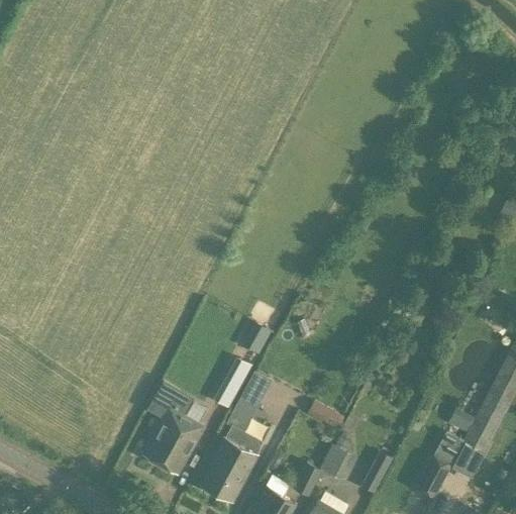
[(259,354),(272,331),(256,323),(243,346),(259,354)]
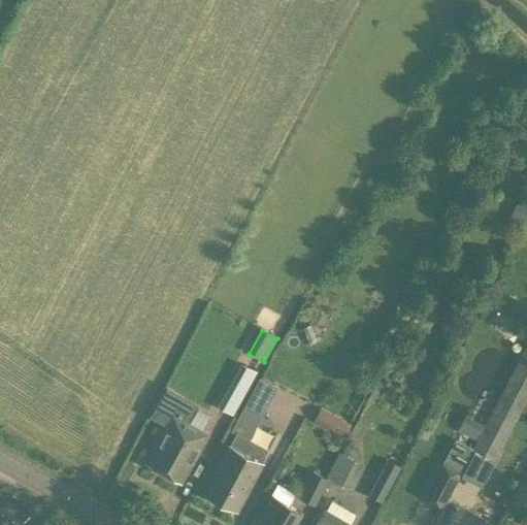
[(526,347),(472,453),(474,454),(462,478),(482,489),(494,464),(495,465),(526,403),(526,347)]
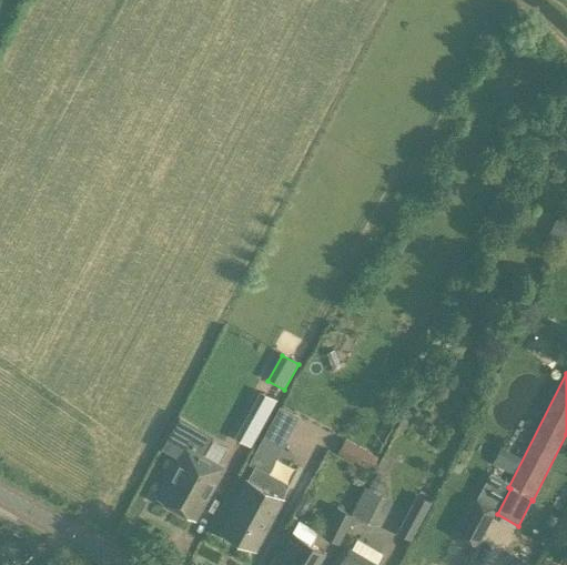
[(253,447),(270,416),(252,407),(235,439),(253,447)]
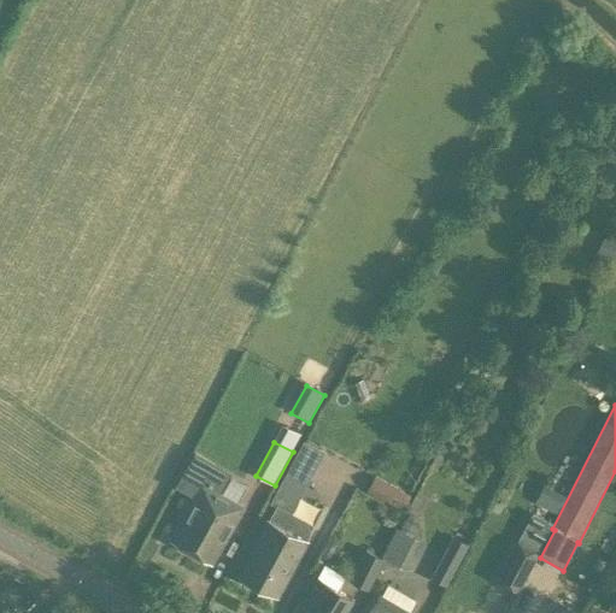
[(304,443),(294,460),(316,471),(324,454),(304,443)]
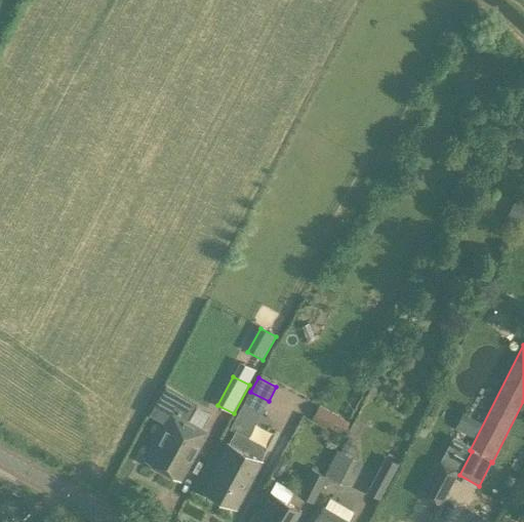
[(150,416),(165,426),(145,463),(180,483),(208,434),(187,422),(196,404),(166,387),(150,416)]
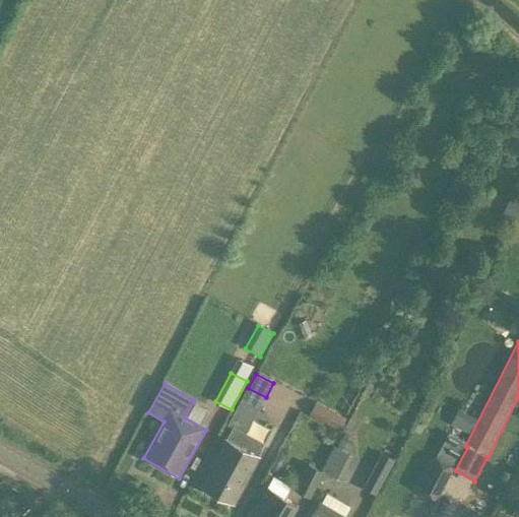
[(310,415),(338,432),(345,421),(316,404),(310,415)]
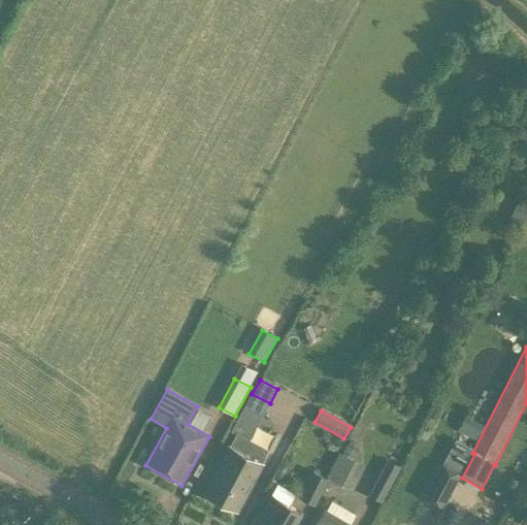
[(236,436),(230,448),(228,447),(202,494),(225,505),(223,510),(233,515),(235,512),(237,513),(263,465),(261,464),(264,457),(262,448),(263,447),(242,436),(250,422),(240,417),(231,434),(236,436)]
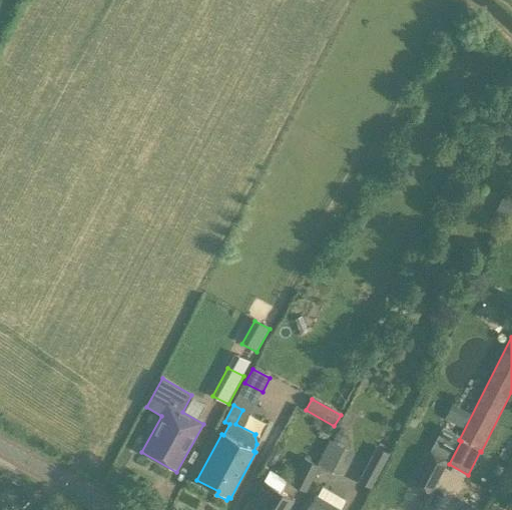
[(330,442),(318,465),(336,475),(348,451),(341,448),(349,433),(341,428),(333,444),(330,442)]
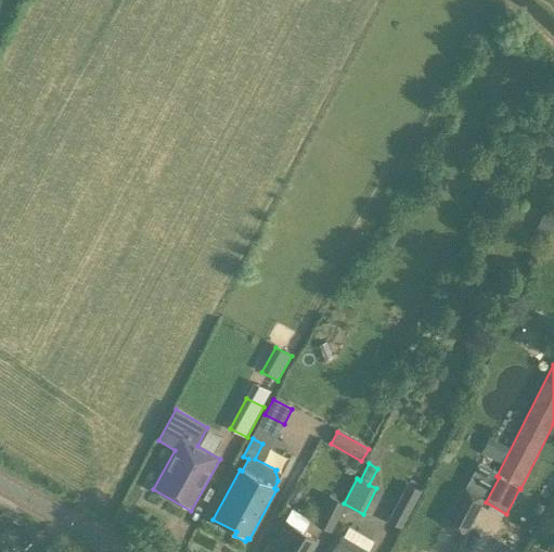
[(408,485),(388,522),(401,529),(422,492),(408,485)]
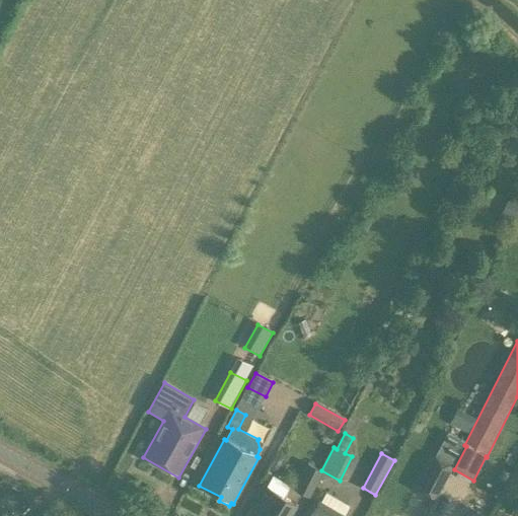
[(436,501),(453,467),(434,458),(417,491),(436,501)]
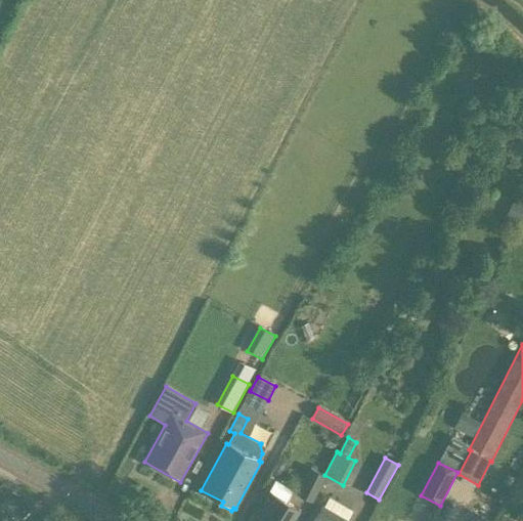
[(312,504),(325,477),(311,470),(298,496),(312,504)]
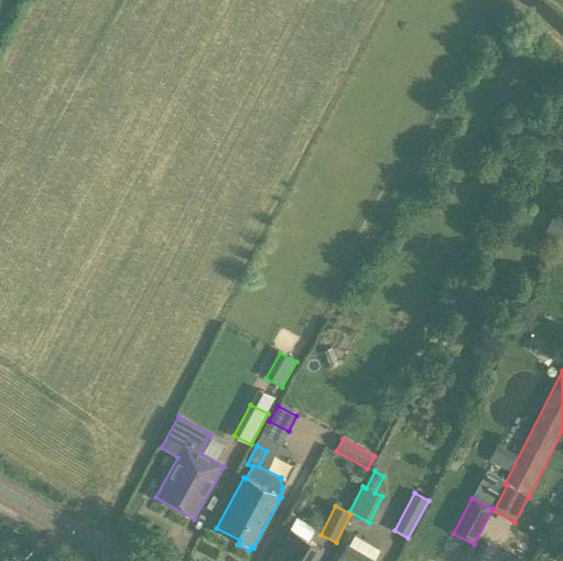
[(315,560),(322,551),(287,529),(279,541),(289,548),(280,560),(315,560)]
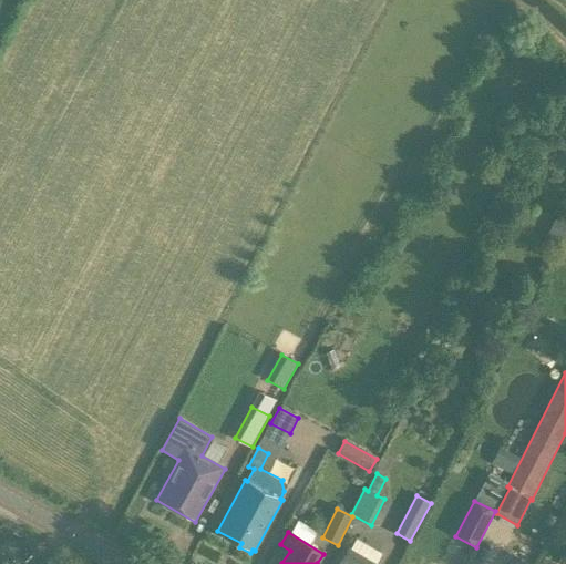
[(350,549),(341,563),(377,563),(382,554),(357,540),(351,550),(350,549)]
